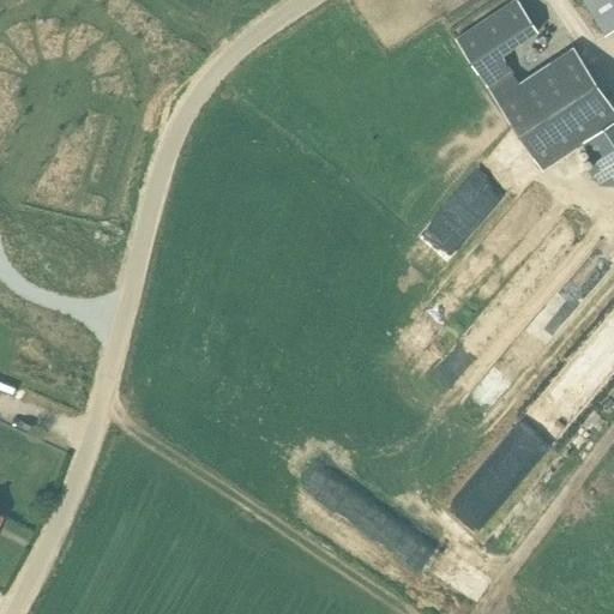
[(504,55),(541,31),(518,0),(516,0),(457,38),(488,86),(545,169),(585,143),(613,185),(613,104),(576,46),(522,82),(513,71),(504,55)]
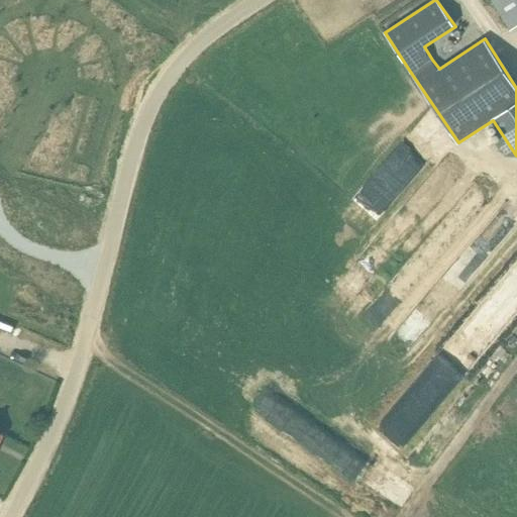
[(516,0),(494,0),(512,27),(516,23),(516,0)]
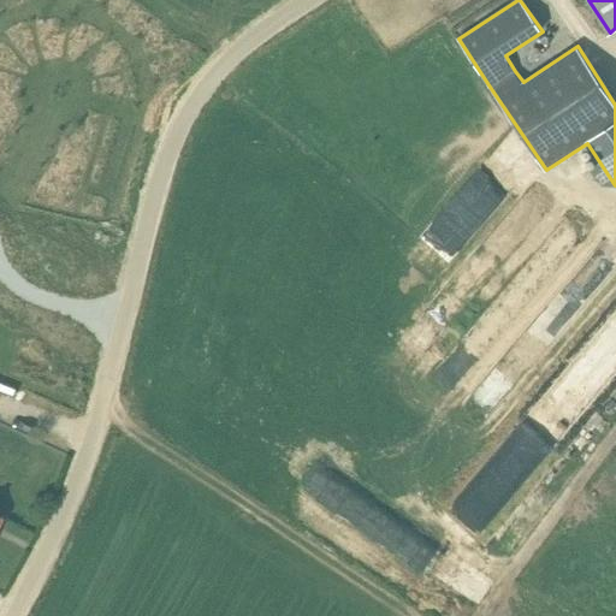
[(446,259),(499,207),(479,187),(426,237),(446,259)]
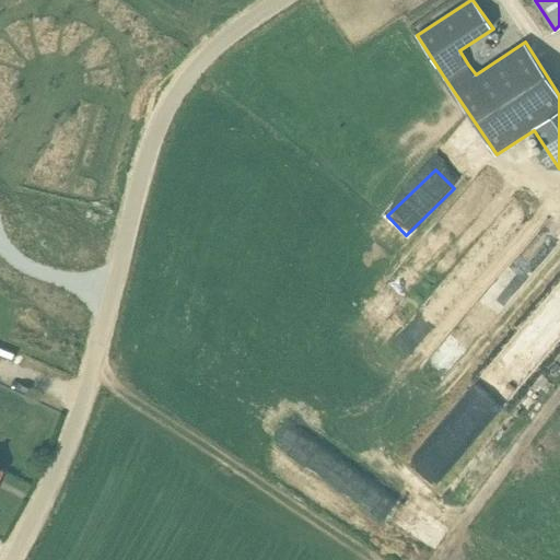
[(398,275),(371,301),(385,316),(412,290),(398,275)]
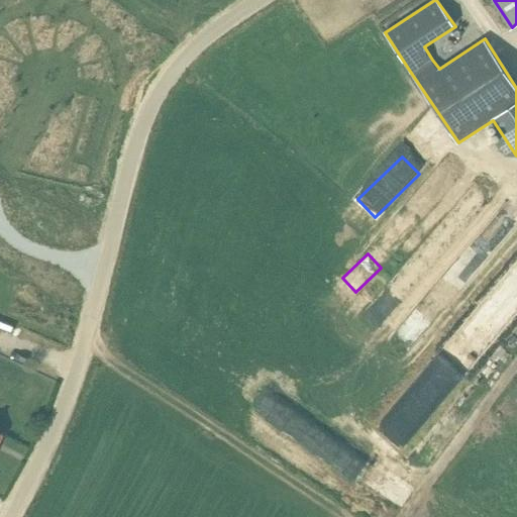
[(387,341),(400,353),(433,316),(420,304),(387,341)]
